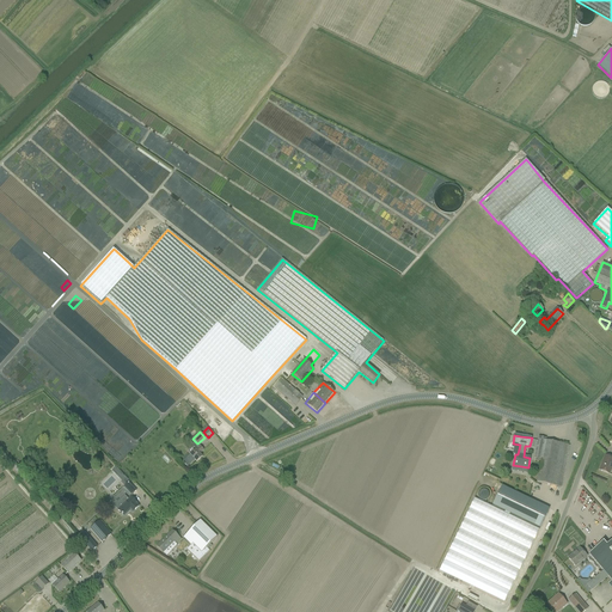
[(538,440),(534,458),(542,459),(537,483),(558,487),(567,445),(560,444),(545,441),(545,440),(546,440),(546,439),(539,436),(538,440)]
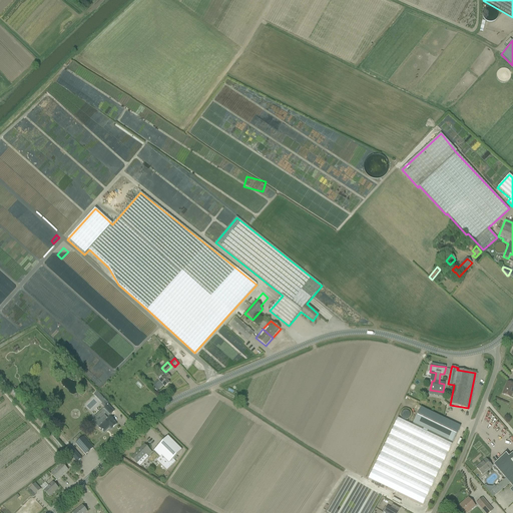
[(159,382),(153,388),(156,392),(163,386),(164,388),(169,383),(167,381),(170,378),(167,375),(165,372),(163,370),(160,373),(164,378),(159,382)]
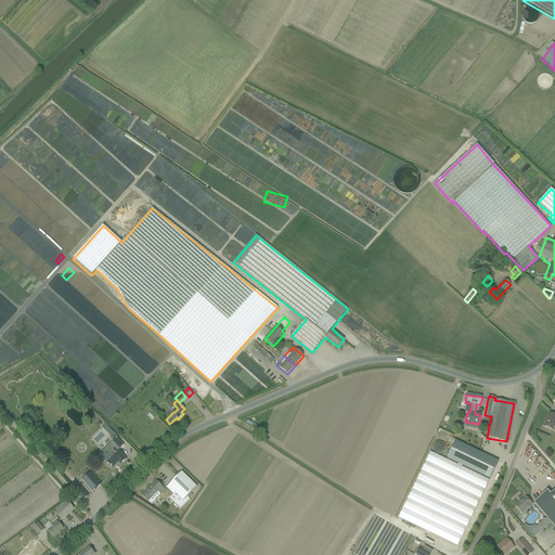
[(554,415),(550,414),(546,422),(545,422),(543,427),(549,428),(553,430),(554,423),(554,415)]
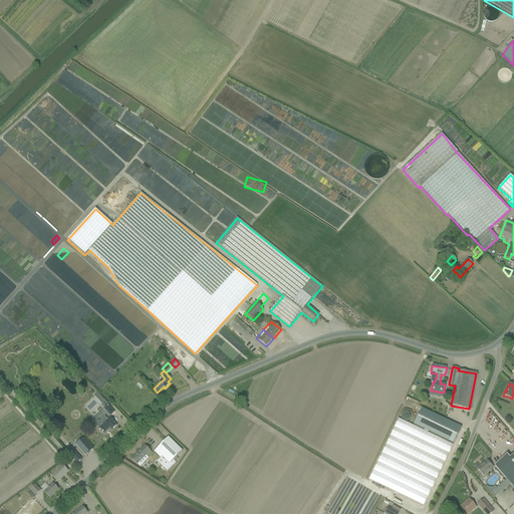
[(97,393),(93,396),(99,402),(102,405),(105,402),(102,399),(97,393)]
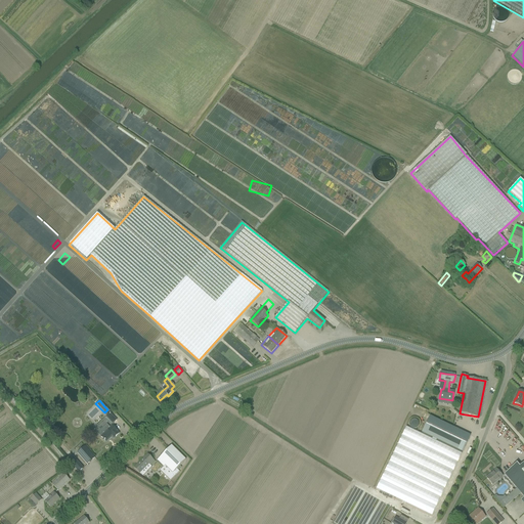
[(106,417),(105,417),(113,424),(117,421),(110,413),(106,417)]
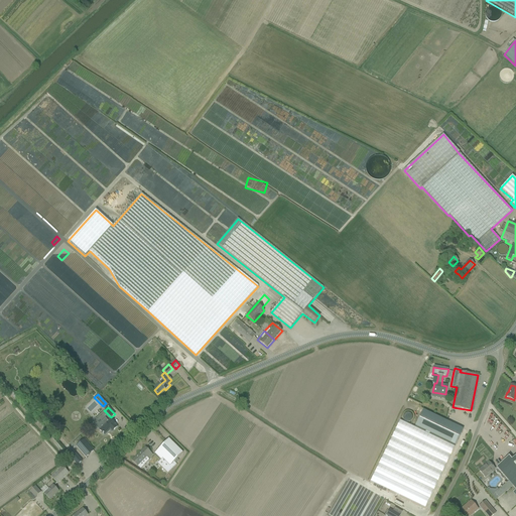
[(425,431),(425,432),(429,434),(429,433),(455,445),(463,429),(423,410),(415,426),(425,431)]
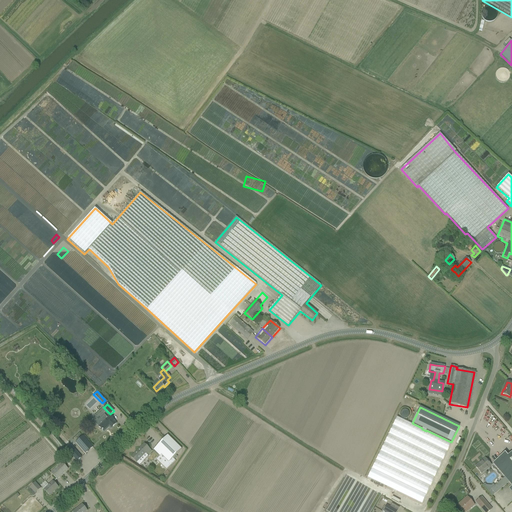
[(104,415),(96,424),(99,427),(100,428),(104,432),(109,427),(111,429),(113,427),(116,424),(114,422),(115,421),(111,418),(110,416),(108,418),(104,415)]
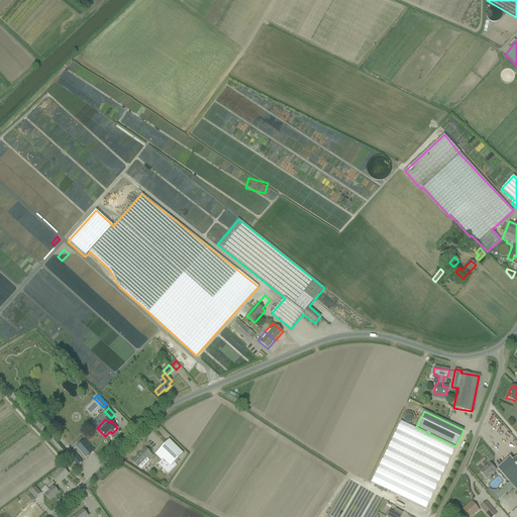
[(384,456),(375,474),(430,501),(438,483),(455,447),(430,435),(426,433),(401,421),(384,456)]
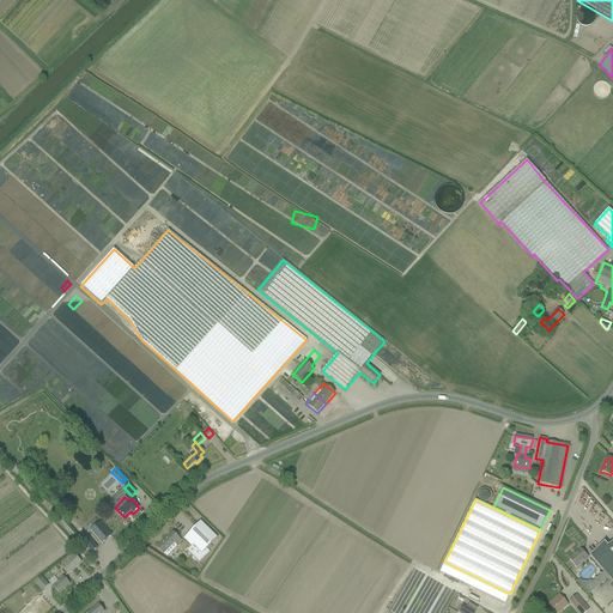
[(200,521),(183,539),(192,546),(187,551),(199,563),(210,552),(207,548),(217,538),(200,521)]
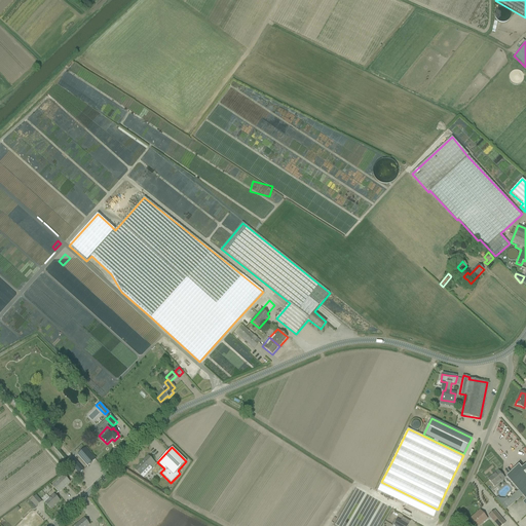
[(78,455),(84,462),(87,466),(96,460),(85,449),(78,455)]
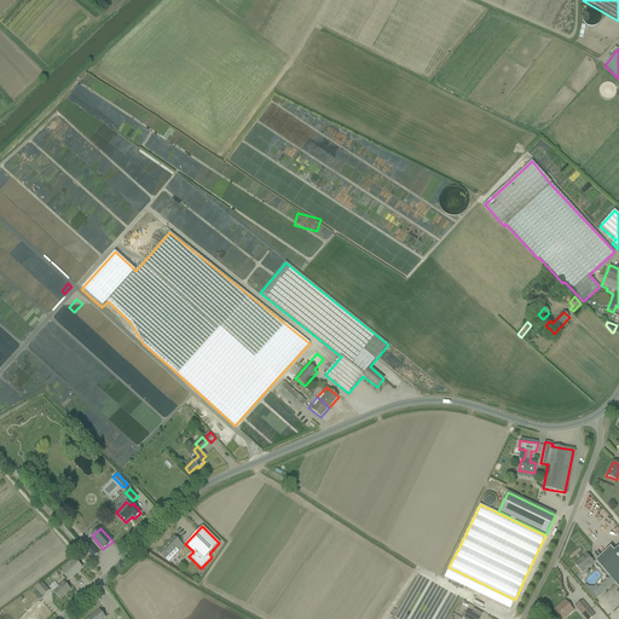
[(174,537),(158,553),(165,560),(168,563),(180,553),(179,551),(184,547),(174,537)]
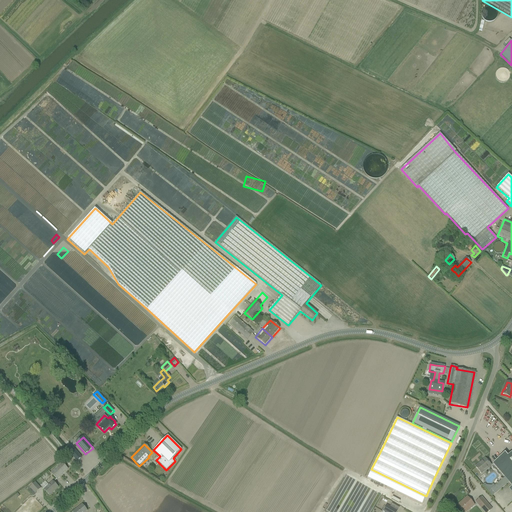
[(67,450),(77,461),(81,457),(71,446),(67,450)]
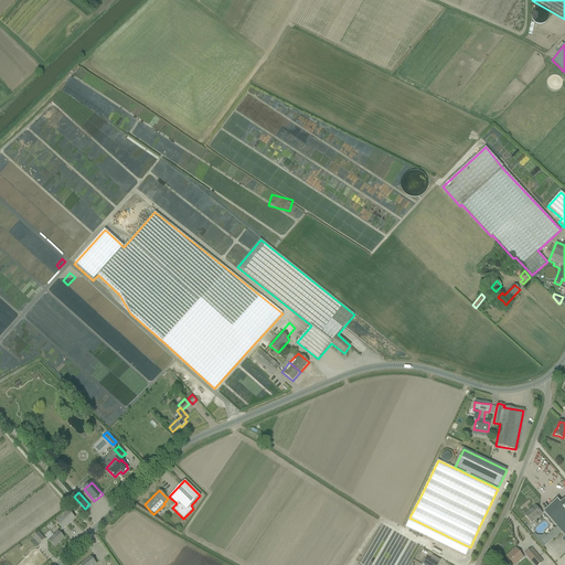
[(556,501),(544,512),(547,516),(556,526),(562,532),(564,536),(562,540),(564,542),(564,499),(560,504),(556,501)]
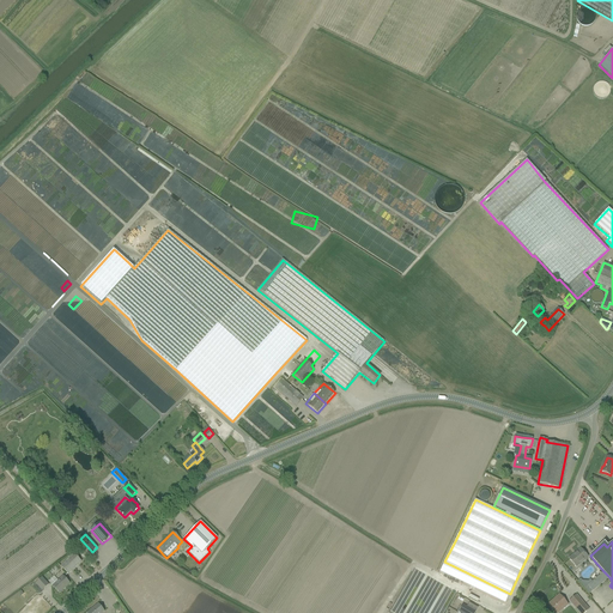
[(588,558),(586,554),(581,550),(575,556),(574,554),(569,559),(576,568),(588,558)]
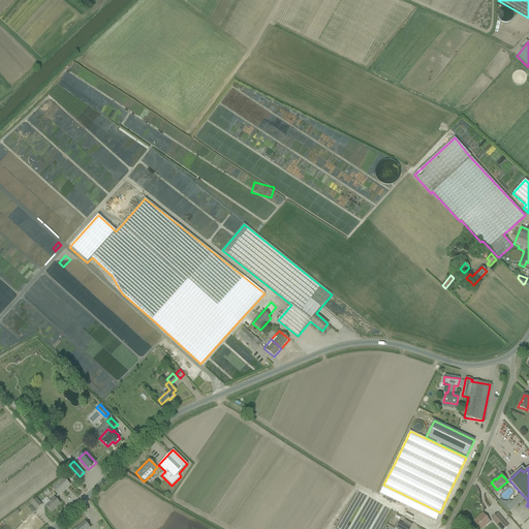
[(59,496),(70,485),(64,478),(53,489),(59,496)]
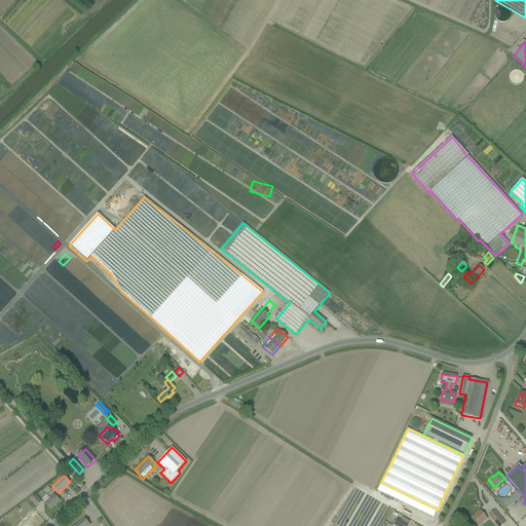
[(498,497),(496,498),(501,505),(504,502),(509,508),(521,497),(516,492),(508,499),(506,497),(504,499),(499,498),(498,497)]
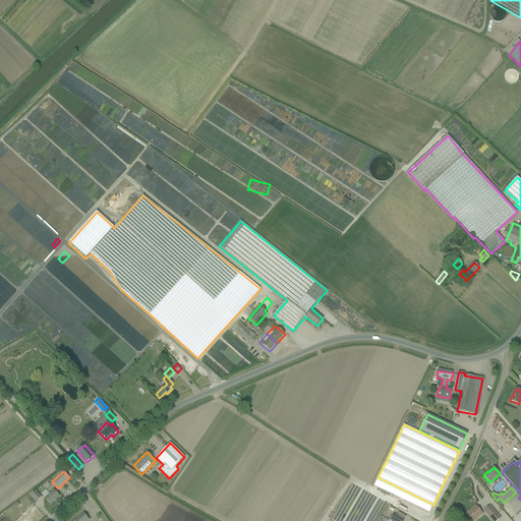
[(36,490),(31,497),(36,503),(41,498),(36,490)]
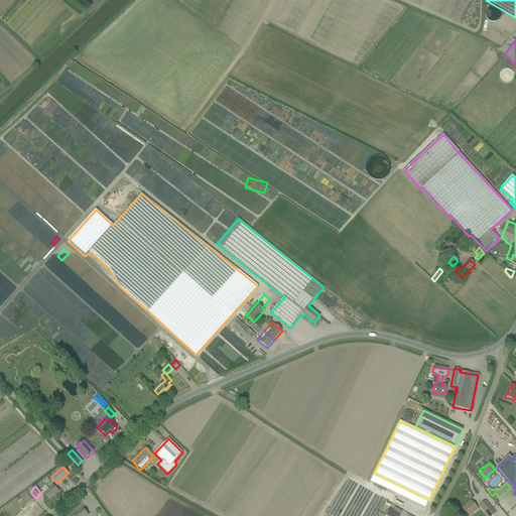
[(44,494),(46,496),(50,500),(53,497),(53,496),(54,495),(58,492),(55,488),(53,486),(49,490),(45,486),(41,490),(44,494)]
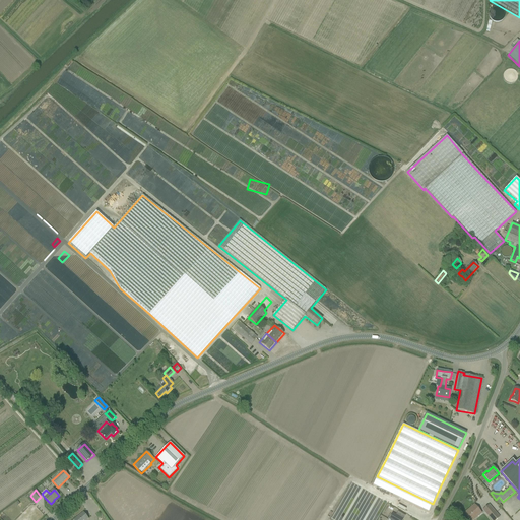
[(473,519),(481,513),(477,509),(474,505),(470,509),(470,510),(465,514),(469,519),(473,519)]
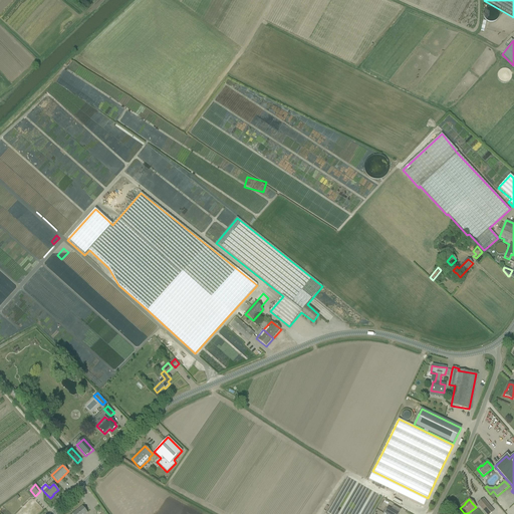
[(477,504),(485,513),(490,513),(494,511),(484,499),(477,504)]
